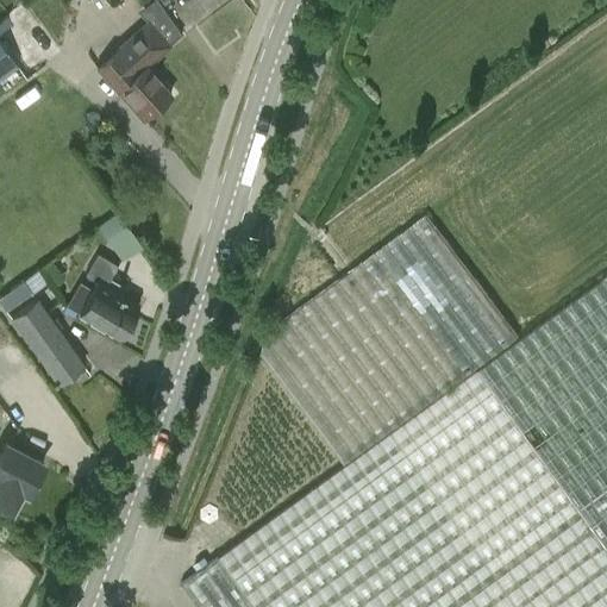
[(149,70),(185,37),(160,2),(143,16),(149,24),(98,69),(131,107),(135,104),(148,118),(171,97),(149,70)]
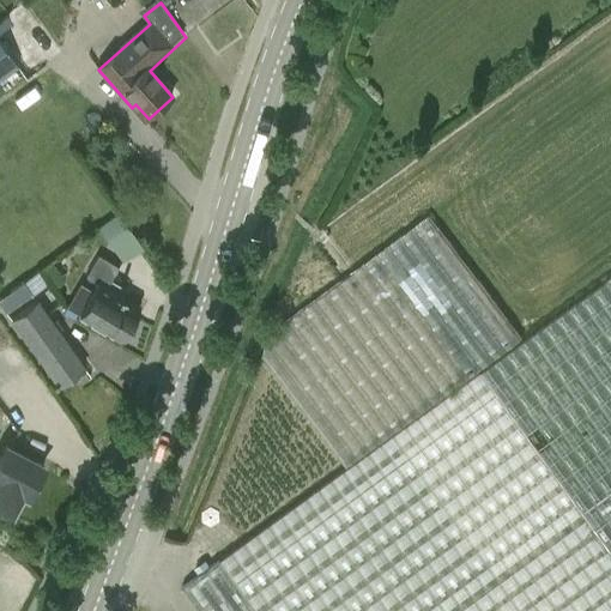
[(0,80),(20,66),(0,37),(0,80)]
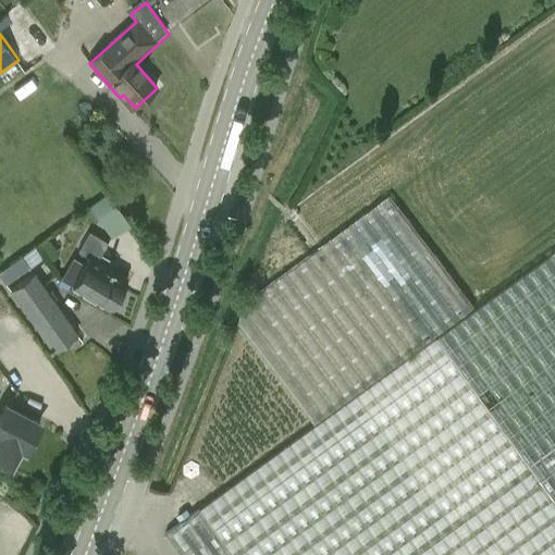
[(244,307),(239,324),(316,426),(473,309),(392,197),(447,157),(418,118),(293,210),(322,248),(244,307)]
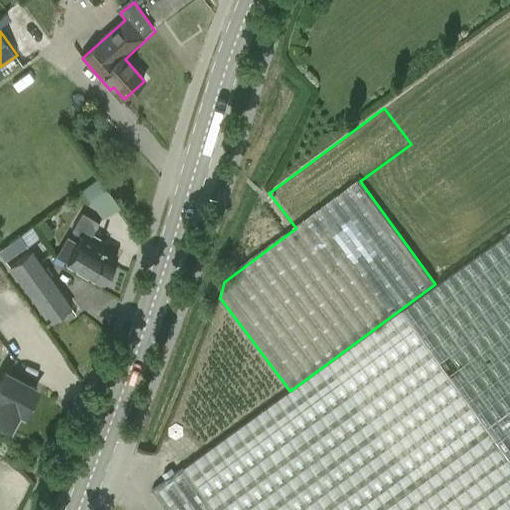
[(97,179),(80,190),(102,220),(118,208),(97,179)]
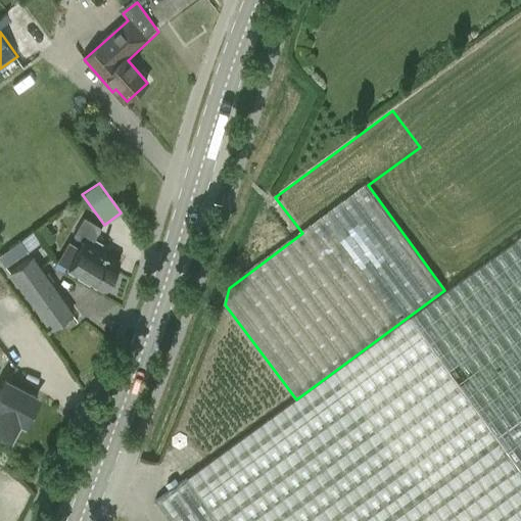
[(70,243),(59,264),(68,269),(67,270),(104,291),(120,265),(102,254),(106,247),(95,241),(101,230),(85,220),(75,237),(84,242),(80,248),(70,243)]
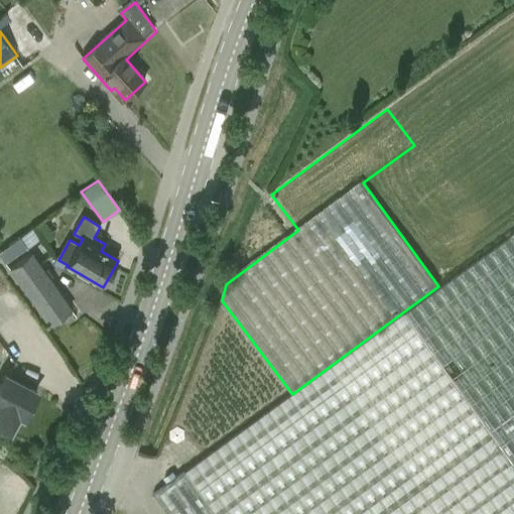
[(188,472),(152,498),(163,513),(513,513),(513,234),(418,304),(188,472)]
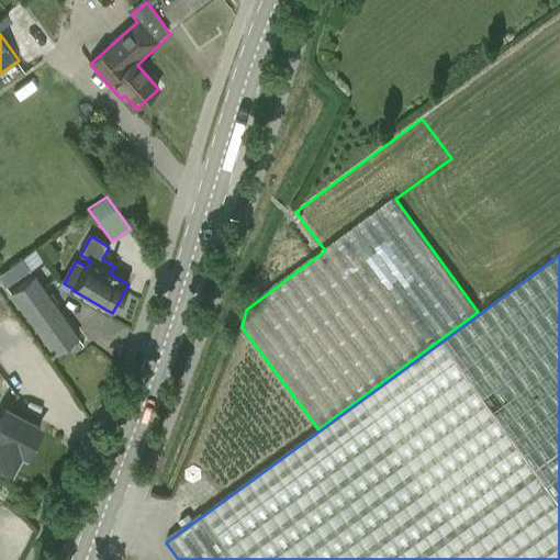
[(79,339),(35,278),(10,295),(53,357),(79,339)]
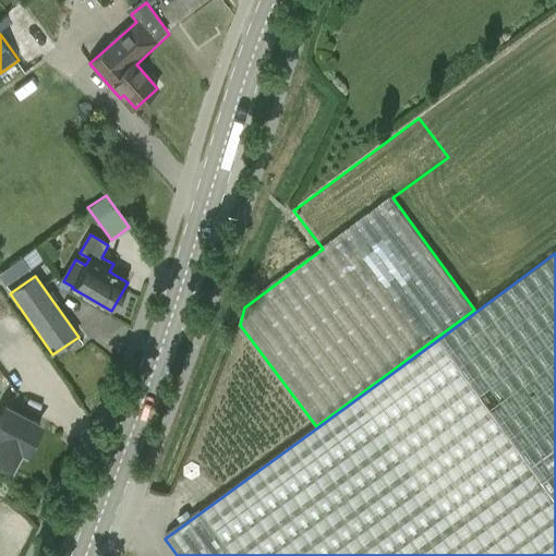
[(0,462),(11,469),(21,451),(26,454),(41,426),(7,407),(0,419),(0,462)]
